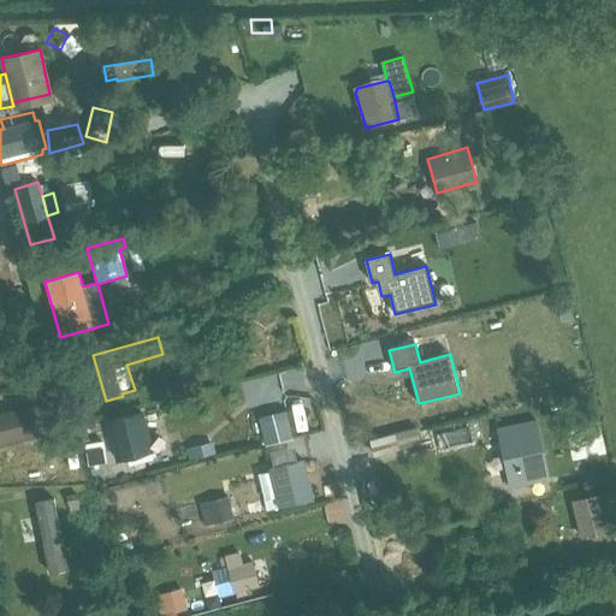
[(51,403),(0,415),(0,445),(40,436),(35,418),(53,413),(51,403)]
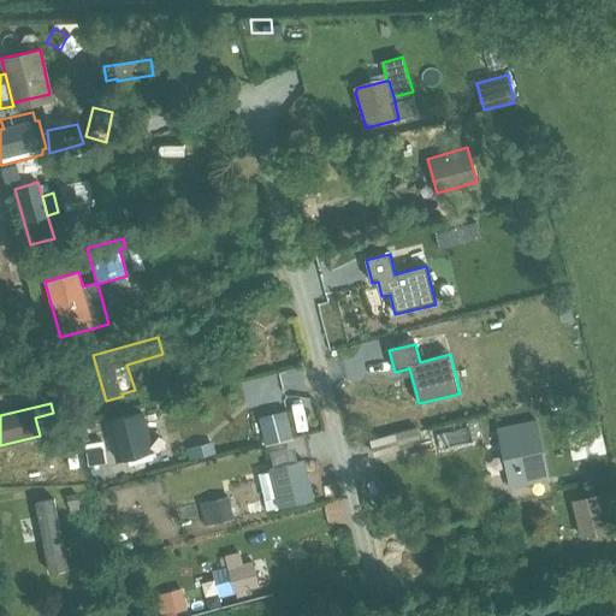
[(286,410),(256,419),(262,446),(294,438),(286,410)]
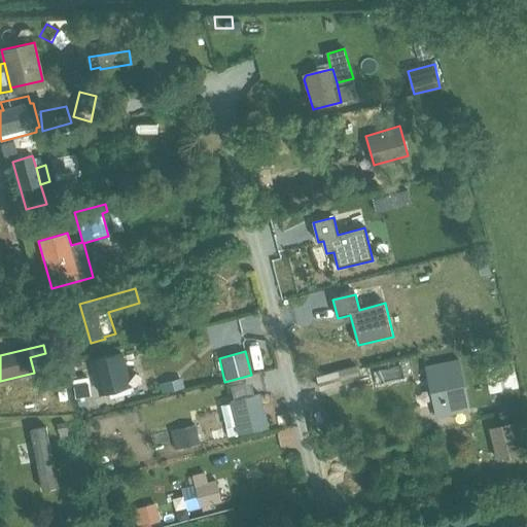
[(124,353),(91,361),(100,395),(132,387),(124,353)]
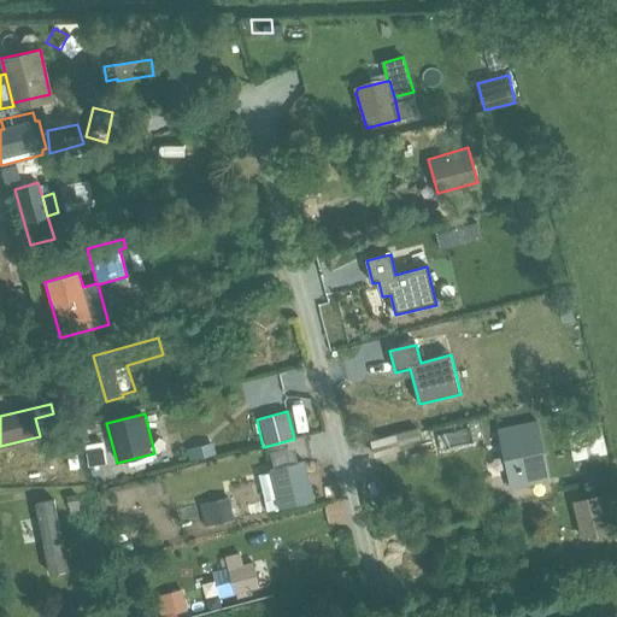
[(538,422),(498,430),(510,489),(550,482),(538,422)]
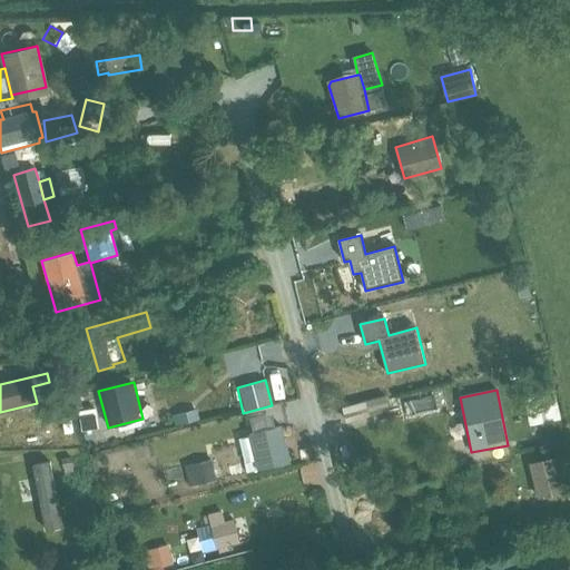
[(554,391),(524,396),(530,425),(560,419),(554,391)]
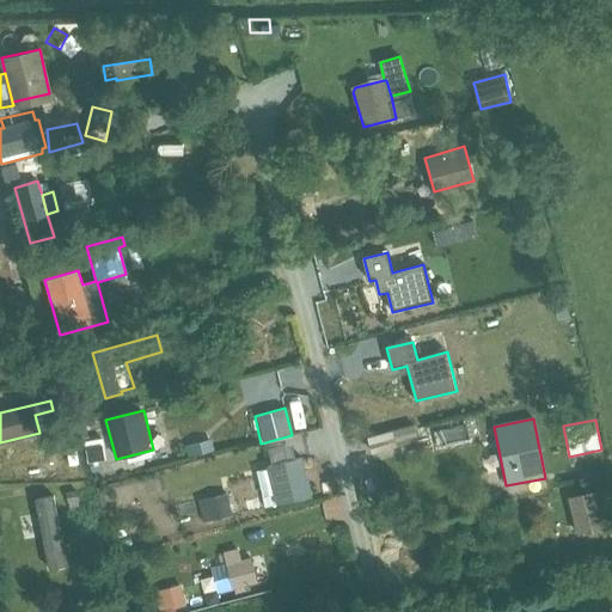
[(415,429),(417,440),(438,434),(434,423),(415,429)]
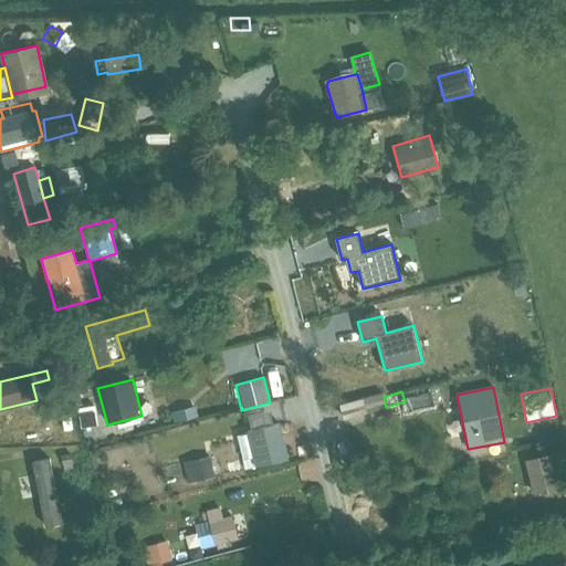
[(386,407),(384,397),(383,394),(341,406),(344,418),(386,407)]
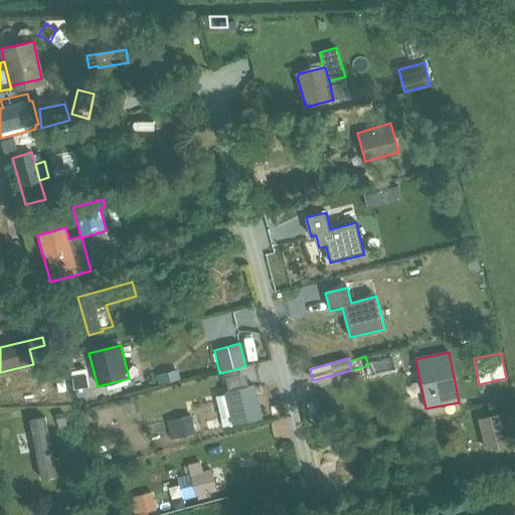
[(87,369),(70,372),(73,389),(91,386),(87,369)]
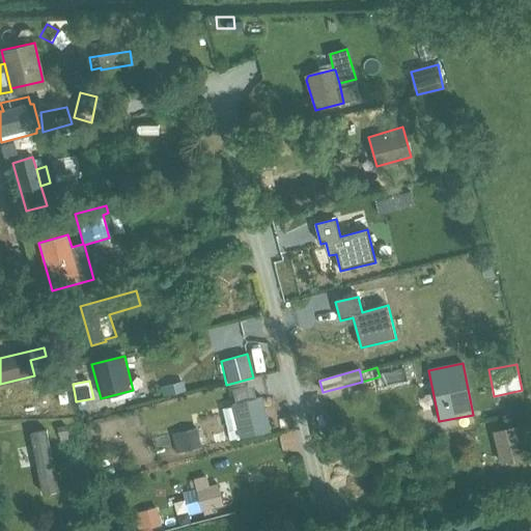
[(185,382),(161,386),(163,396),(187,392),(185,382)]
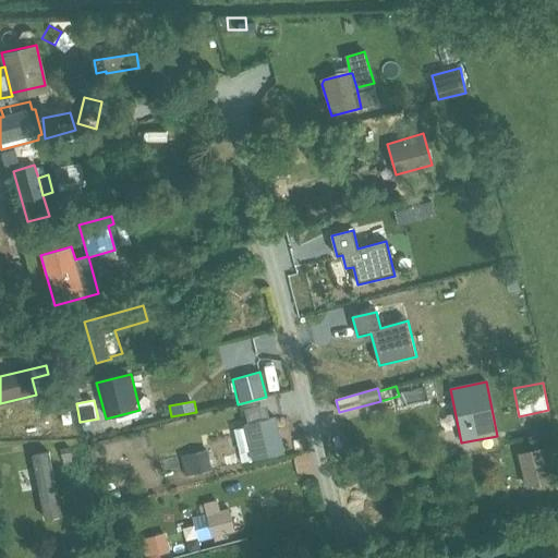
[(247,425),(271,420),(268,407),(244,413),(247,425)]
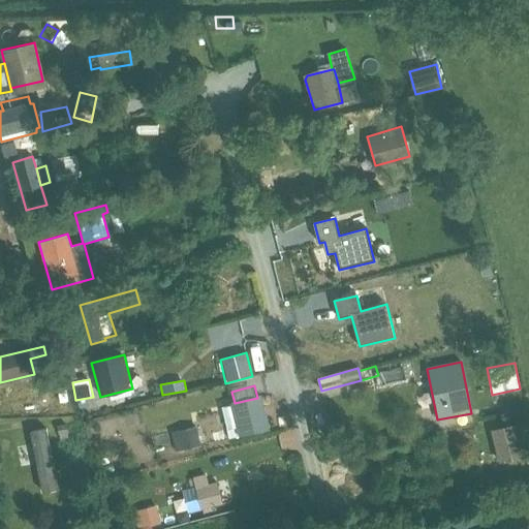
[(257,398),(235,403),(230,404),(237,429),(226,431),(228,439),(269,429),(261,397),(257,398)]
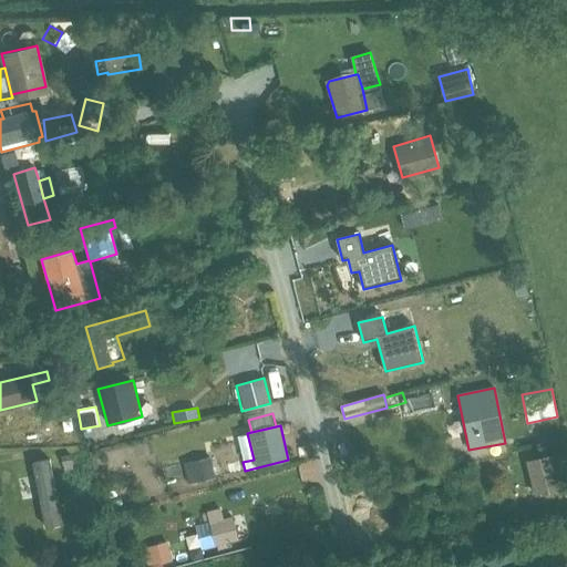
[(227,429),(232,450),(241,447),(237,426),(227,429)]
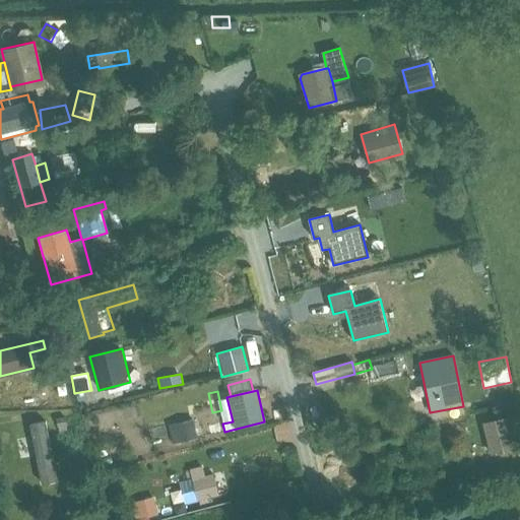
[(509,417),(482,424),(490,455),(516,448),(509,417)]
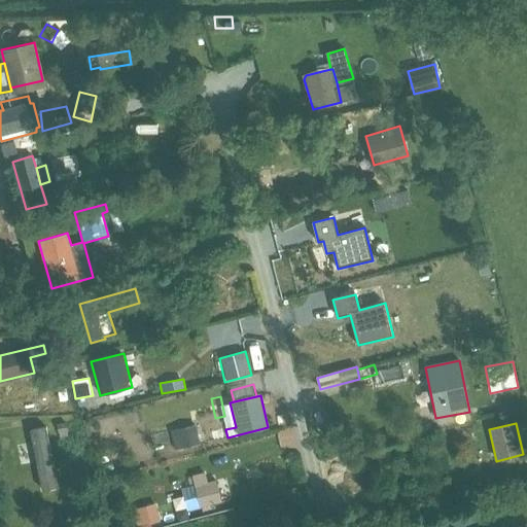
[(201,444),(199,435),(197,425),(171,431),(175,450),(201,444)]
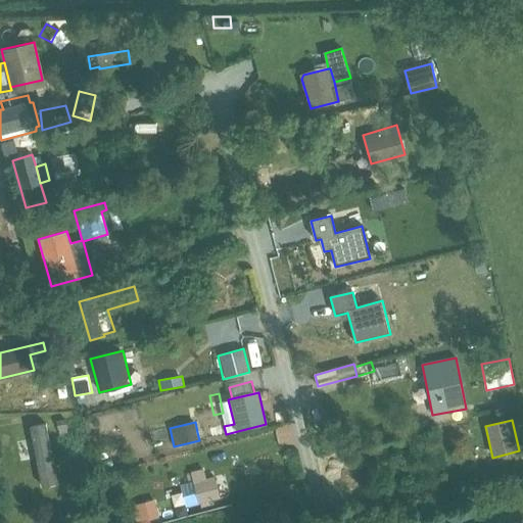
[(46,424),(31,428),(42,486),(58,483),(46,424)]
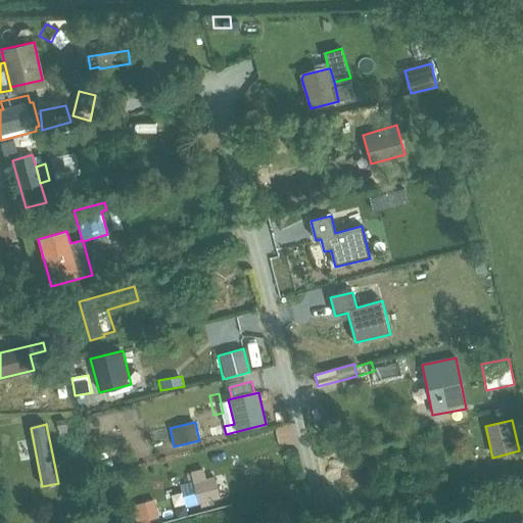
[(197,432),(199,440),(223,434),(221,427),(197,432)]
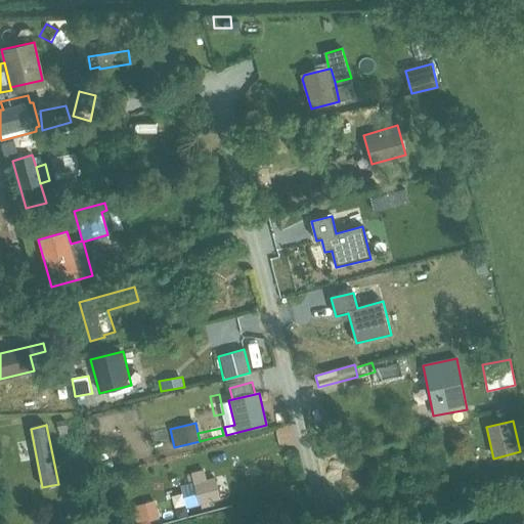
[(204,472),(191,475),(200,505),(220,499),(215,479),(207,481),(204,472)]
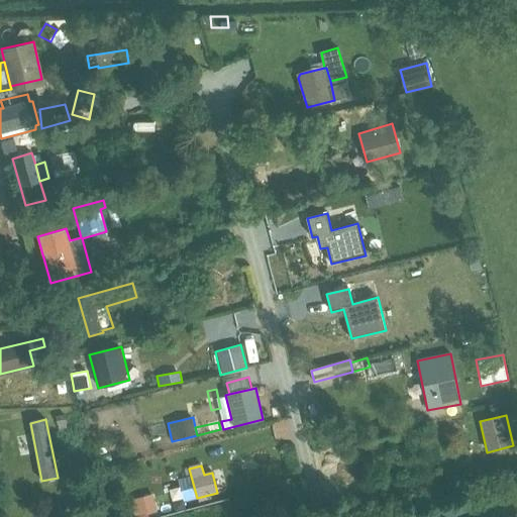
[(152,494),(130,501),(134,516),(137,516),(158,511),(152,494)]
